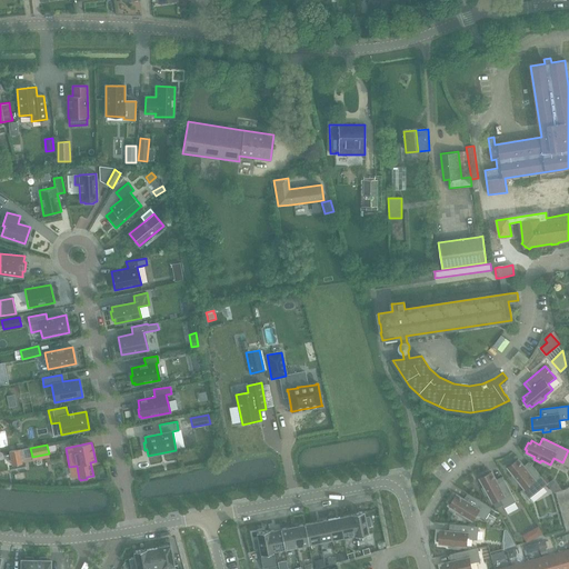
[(17,451),(5,453),(7,462),(19,460),(17,451)]
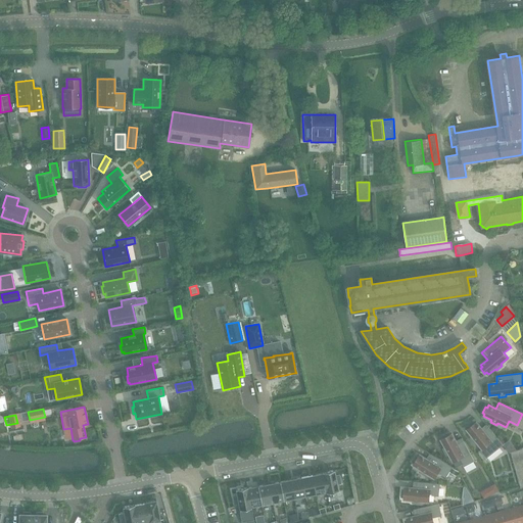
[(467,426),(468,428),(466,429),(472,436),(470,438),(475,444),(476,442),(482,448),(480,450),(486,458),(503,445),(503,444),(486,425),(481,429),(476,422),(474,424),(472,422),(467,426)]
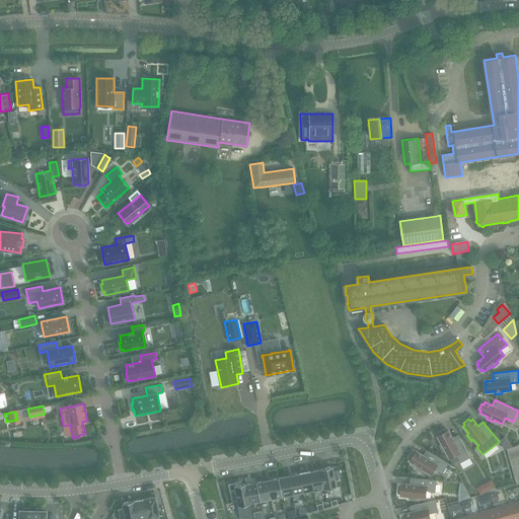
[(442,444),(440,445),(443,451),(445,450),(449,458),(455,455),(459,463),(470,457),(458,435),(452,438),(448,431),(446,432),(445,430),(439,433),(440,435),(438,436),(442,444)]
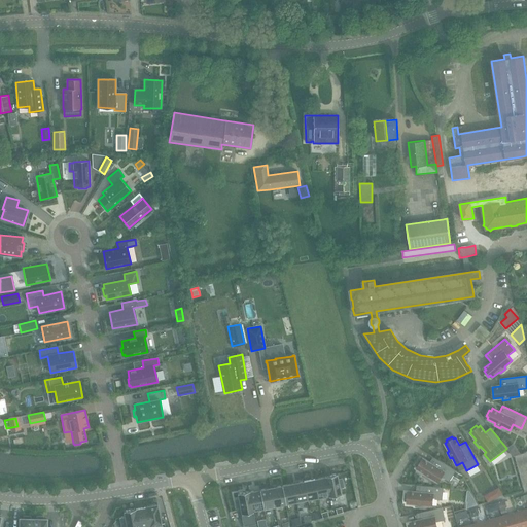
[(514,456),(516,462),(526,458),(526,455),(526,452),(514,456)]
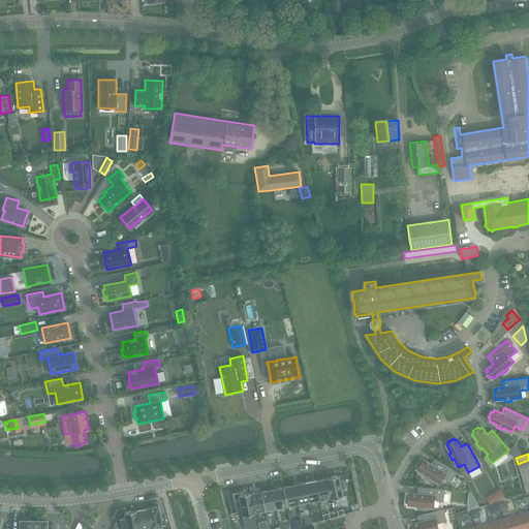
[(424,477),(430,480),(431,479),(439,484),(442,478),(450,484),(455,477),(457,473),(458,472),(437,460),(434,466),(424,460),(423,462),(421,461),(416,467),(418,468),(417,470),(426,475),(424,477)]
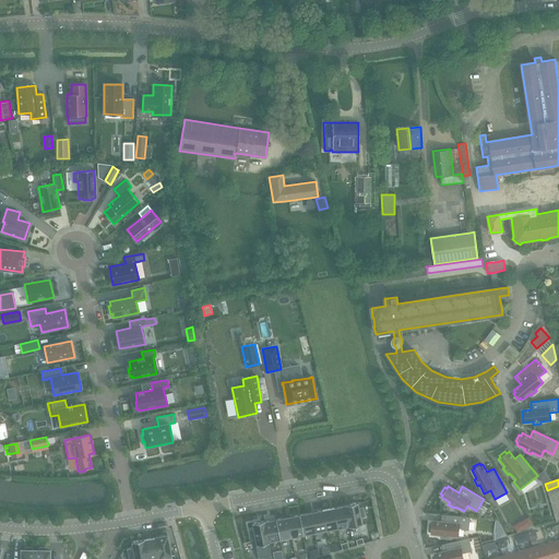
[(558,486),(547,490),(549,496),(558,492),(558,486)]
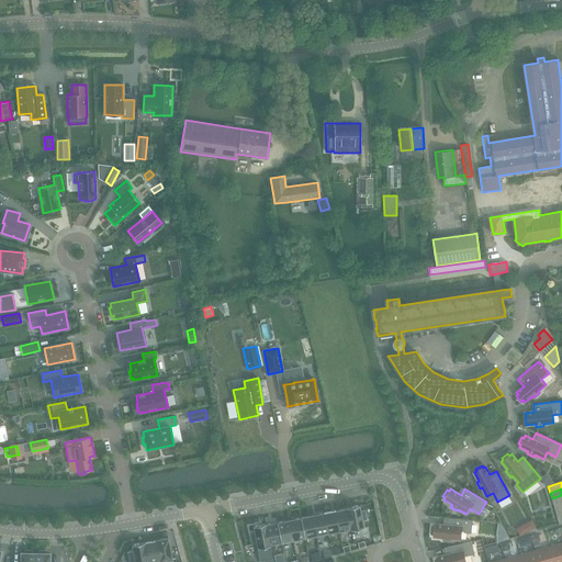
[(561,495),(552,498),(553,505),(561,502),(561,495)]
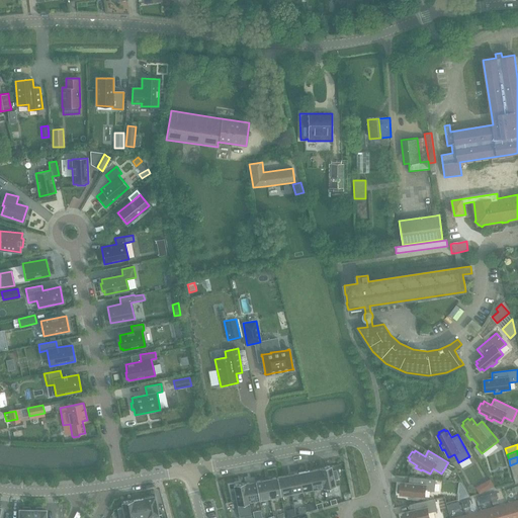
[(447,463),(445,467),(451,471),(453,467),(447,463)]
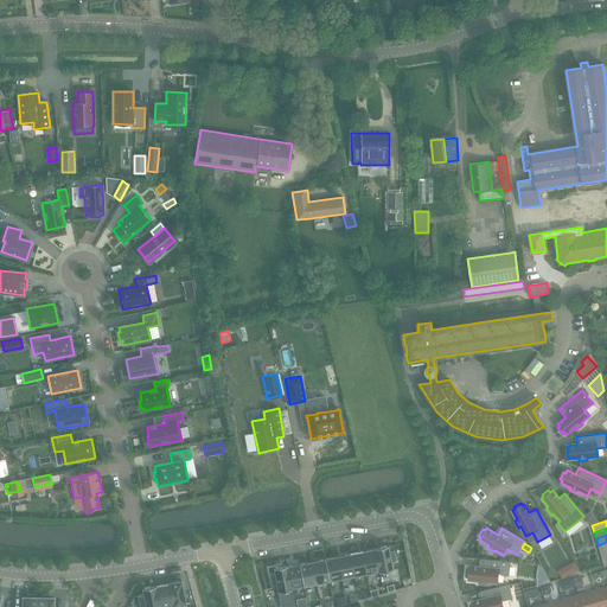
[(374,549),(378,572),(393,569),(391,562),(396,561),(394,551),(389,553),(388,545),(374,548),(374,549)]
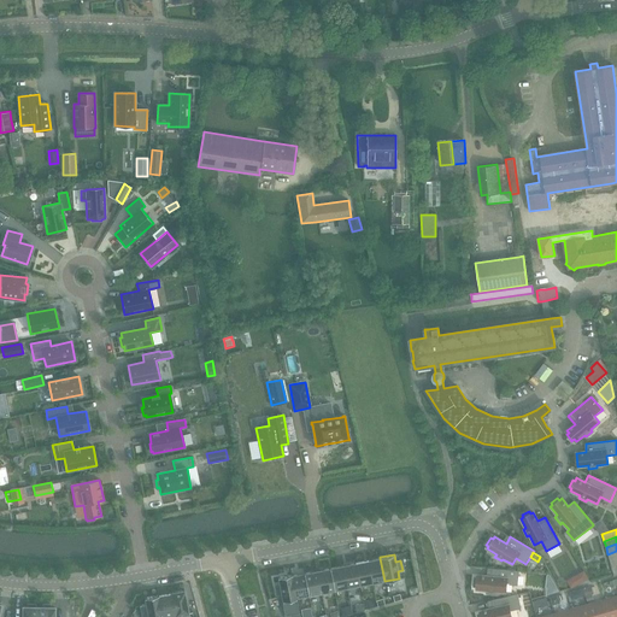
[(368,560),(371,582),(385,580),(380,558),(368,560)]
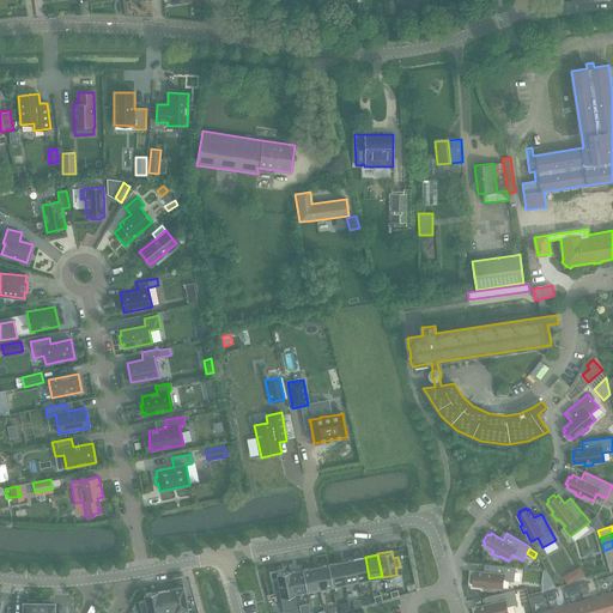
[(352,560),(357,581),(369,578),(365,557),(352,560)]
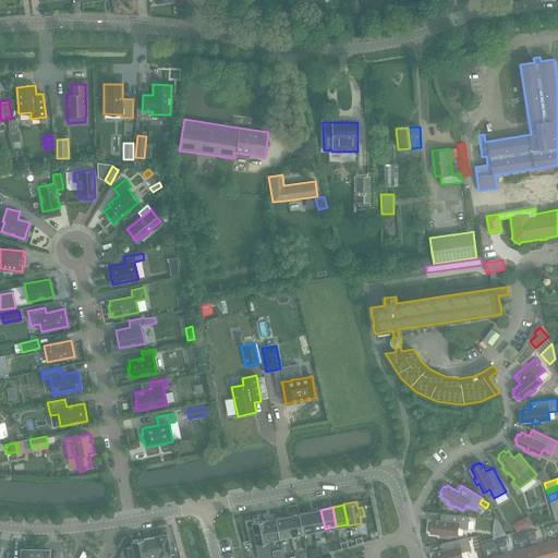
[(310,512),(313,531),(325,529),(320,510),(310,512)]
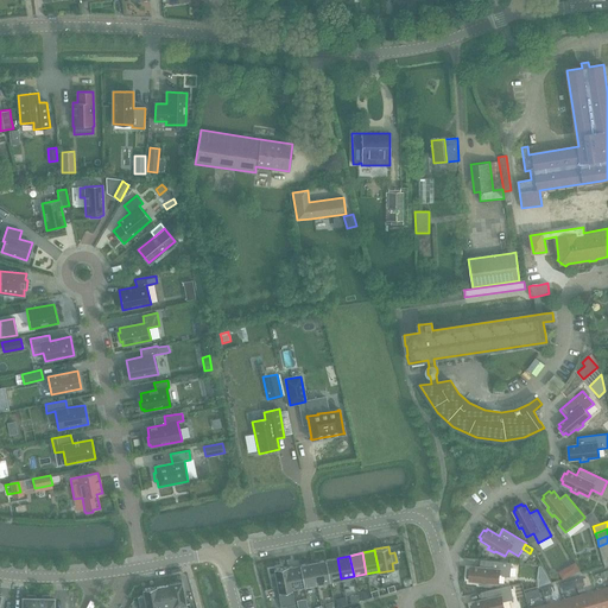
[(324,561),(329,581),(341,578),(337,558),(324,561)]
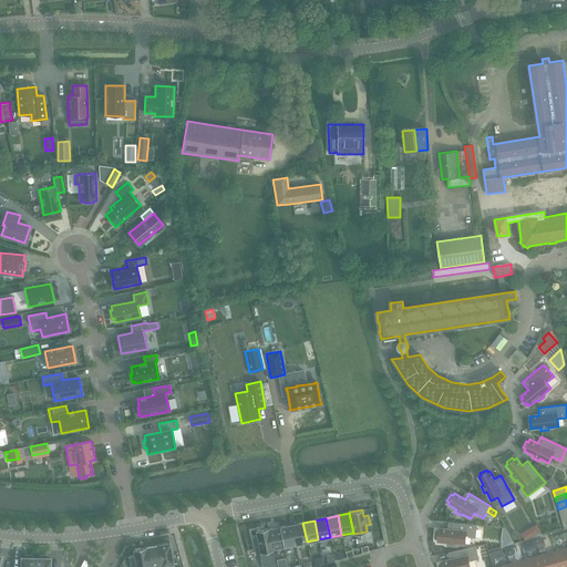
[(447,545),(455,546),(455,543),(465,544),(465,537),(475,538),(476,525),(452,522),(451,529),(439,528),(439,531),(436,531),(435,538),(437,538),(437,542),(447,543),(447,545)]
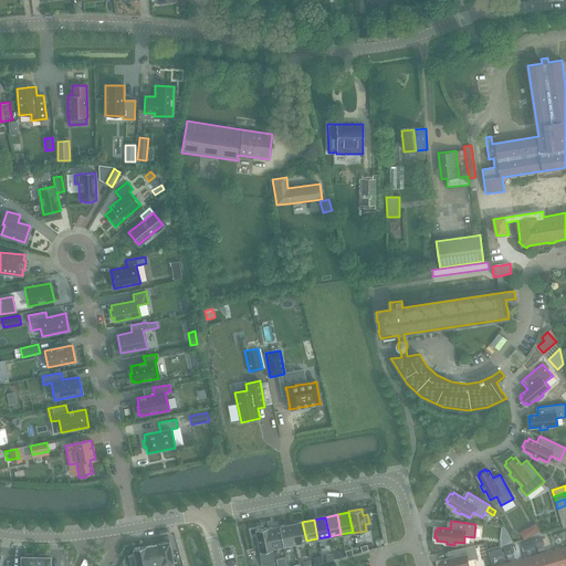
[(291,524),(294,543),(306,541),(302,522),(291,524)]
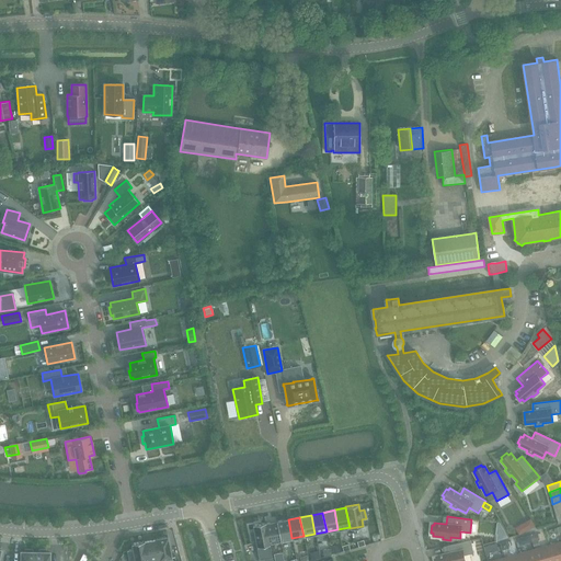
[(276,522),(281,541),(292,538),(288,519),(276,522)]
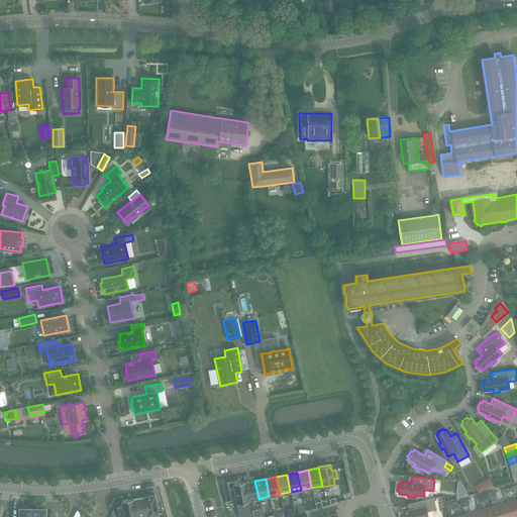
[(244,483),(248,501),(259,499),(254,481),(244,483)]
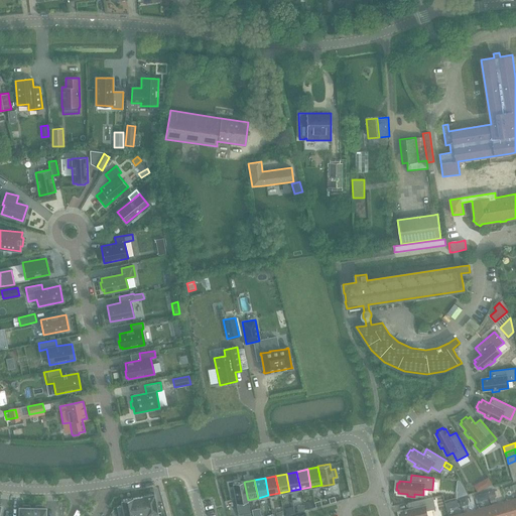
[(235,498),(238,508),(249,506),(248,500),(244,482),(244,481),(233,483),(234,489),(230,490),(232,498),(235,498)]
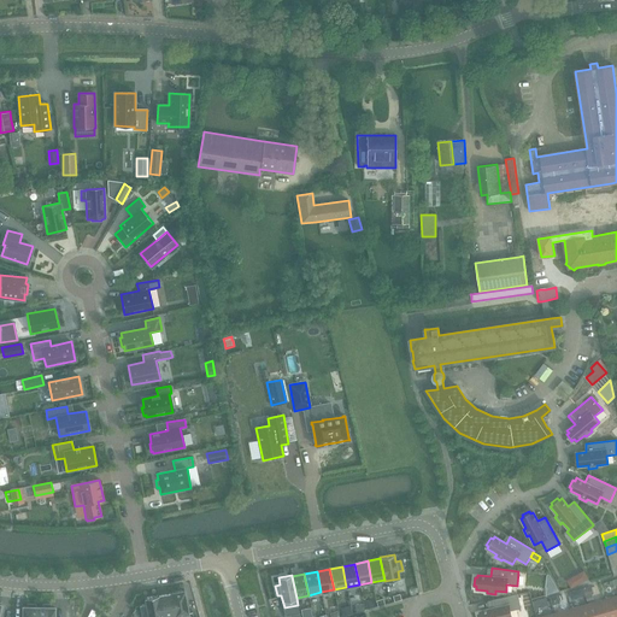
[(548,587),(559,585),(558,577),(547,580),(548,587)]
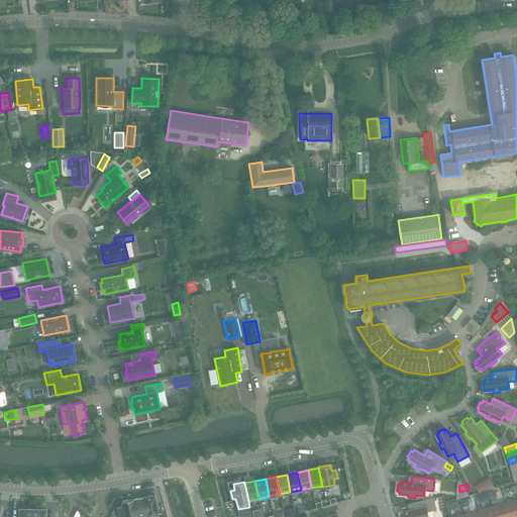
[(489,493),(481,496),(483,502),(491,500),(489,494),(489,493)]
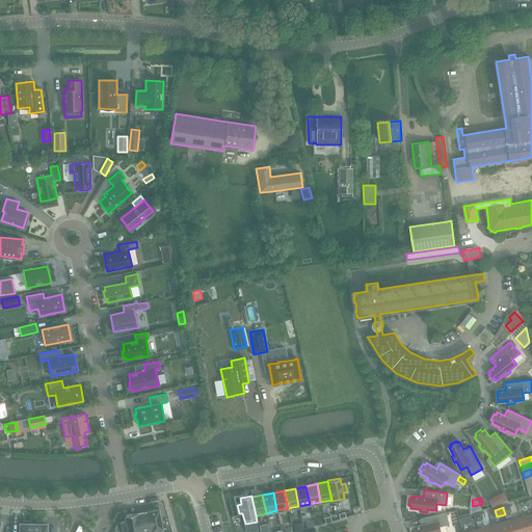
[(147,512),(151,531),(162,531),(162,530),(159,509),(147,511),(147,512)]
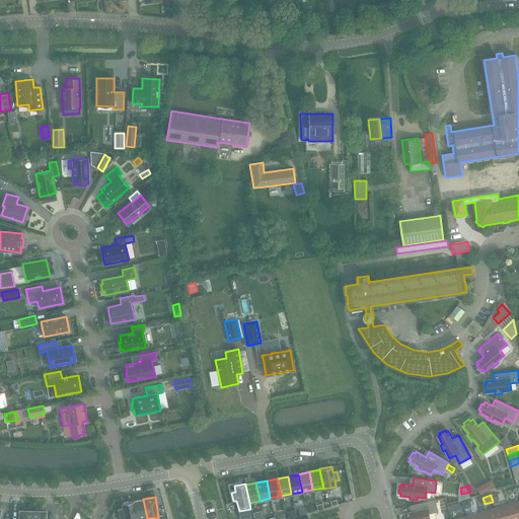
[(142,518),(147,518),(143,500),(134,502),(136,518),(142,518)]
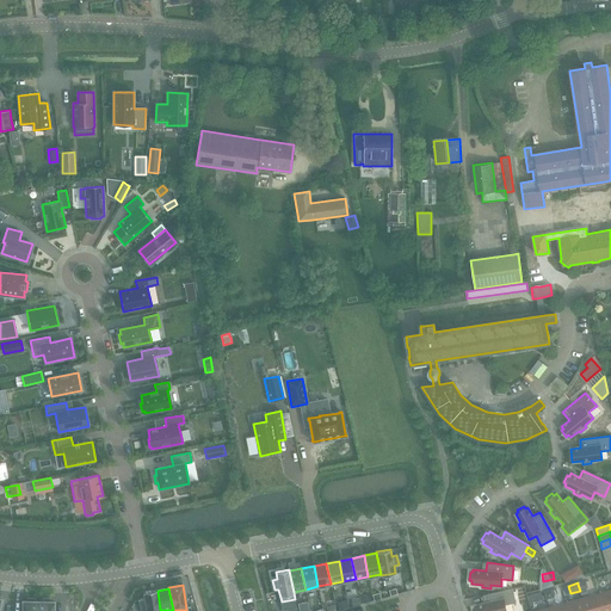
[(475,605),(475,609),(473,609),(473,610),(506,610),(505,605),(516,603),(512,588),(510,590),(486,594),(488,603),(475,605)]
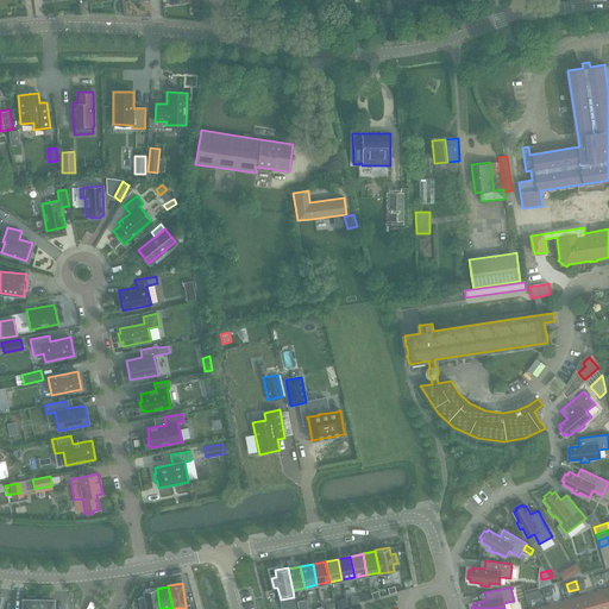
[(608,608),(608,586),(596,591),(601,608),(608,608)]
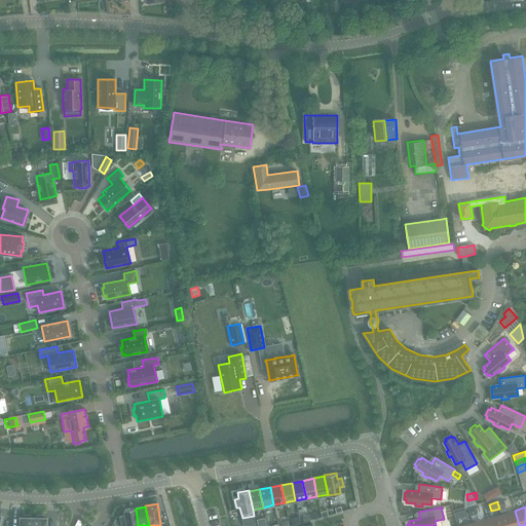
[(124,515),(119,516),(120,525),(138,525),(136,509),(135,508),(125,510),(123,510),(124,515)]
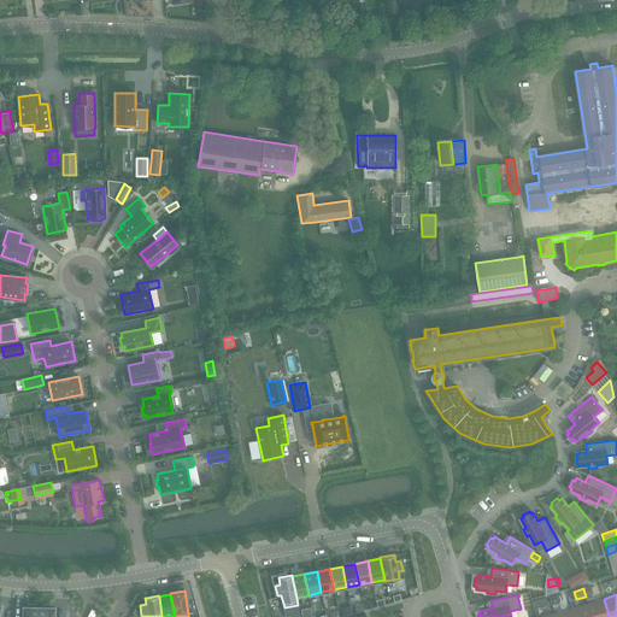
[(546,598),(533,601),(534,609),(548,605),(546,599),(546,598)]
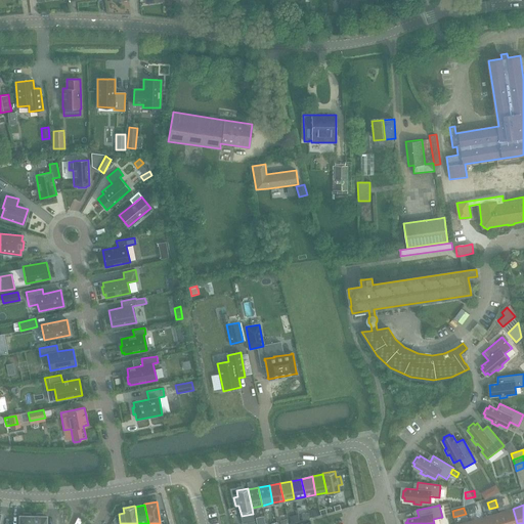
[(517,523),(513,509),(498,513),(501,523),(517,523)]
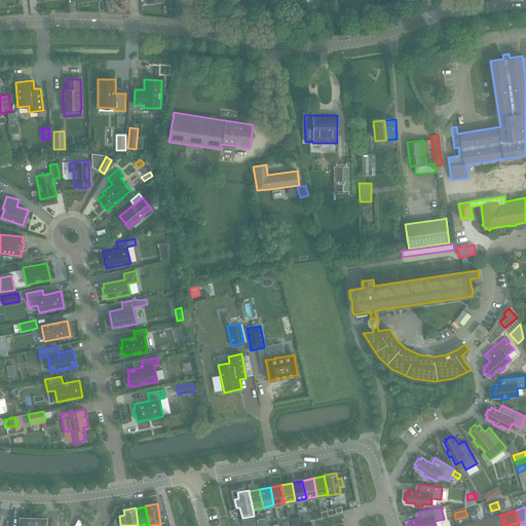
[(33,525),(33,518),(30,518),(30,515),(24,515),(24,518),(20,518),(19,525),(33,525)]
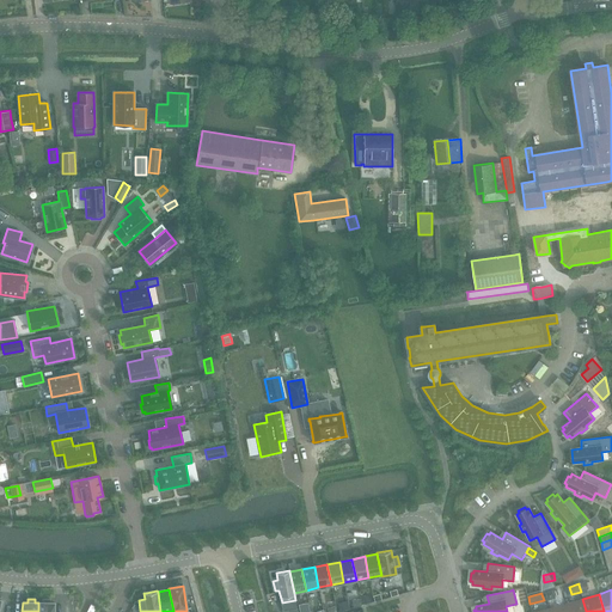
[(38,603),(38,611),(54,611),(54,603),(50,603),(50,600),(42,599),(42,603),(38,603)]
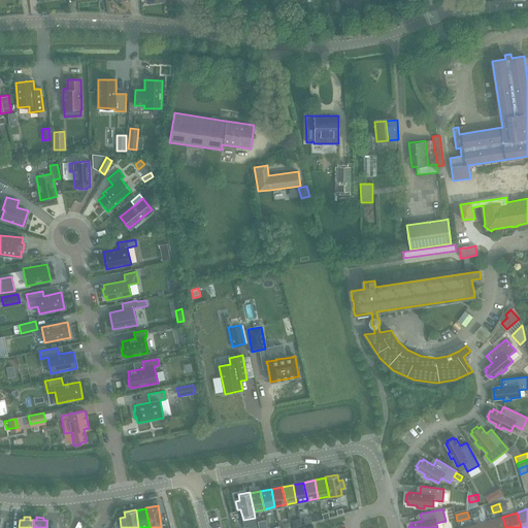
[(505,527),(502,517),(489,521),(490,527),(505,527)]
